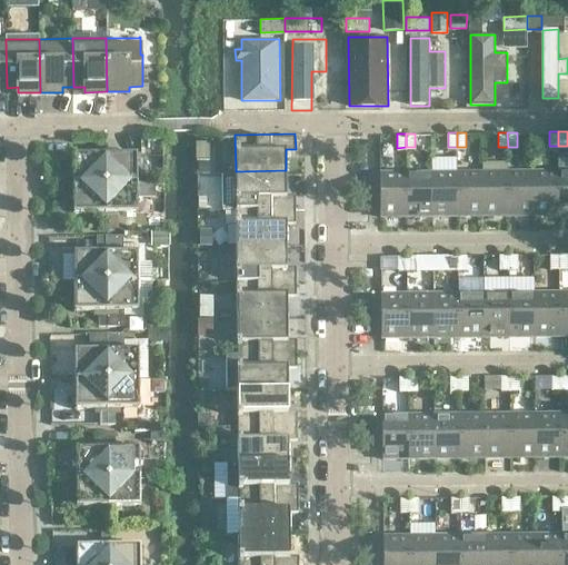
[(106,181),(106,147),(98,147),(98,151),(76,151),(72,151),(72,154),(73,154),(73,181),(106,181)]
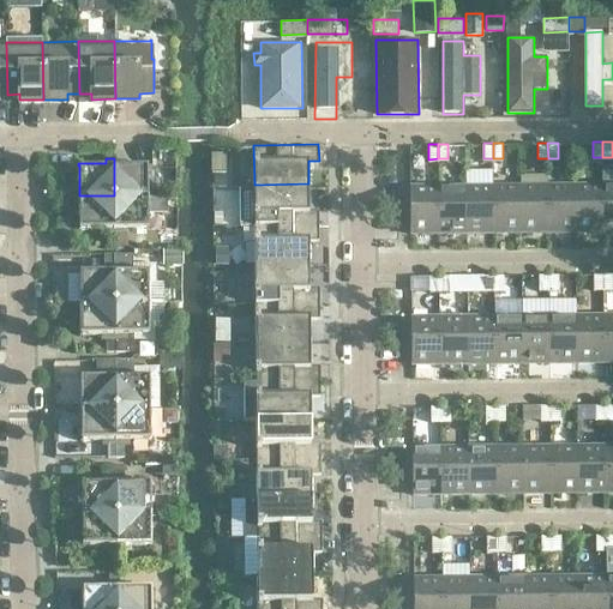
[(149,194),(148,166),(149,166),(149,162),(145,163),(122,163),(121,158),(114,158),(114,196),(149,194)]
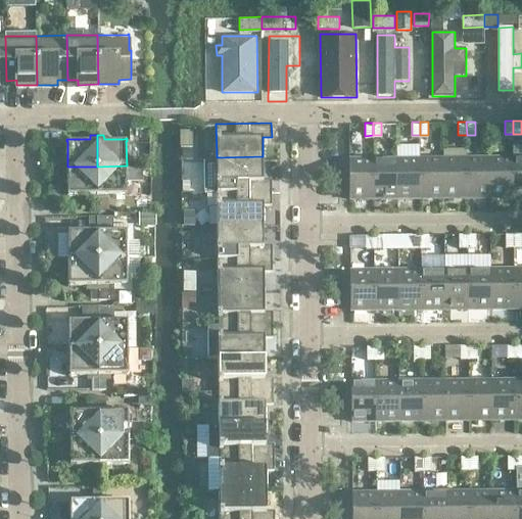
[(521,155),(513,156),(514,195),(521,195),(521,155)]
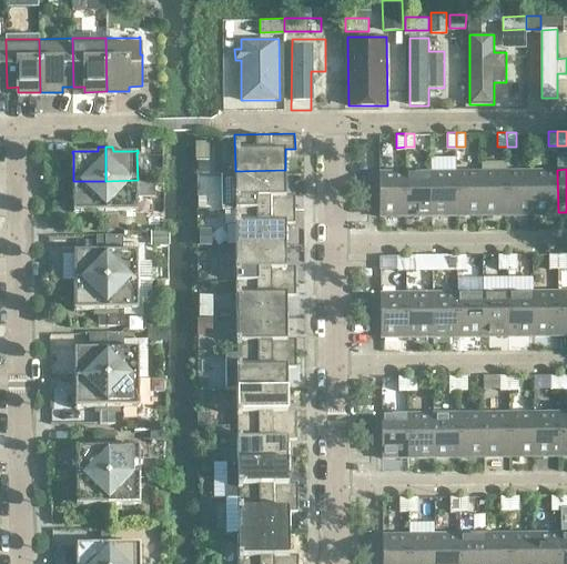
[(286,192),(285,170),(235,171),(235,207),(295,207),(295,192),(286,192)]
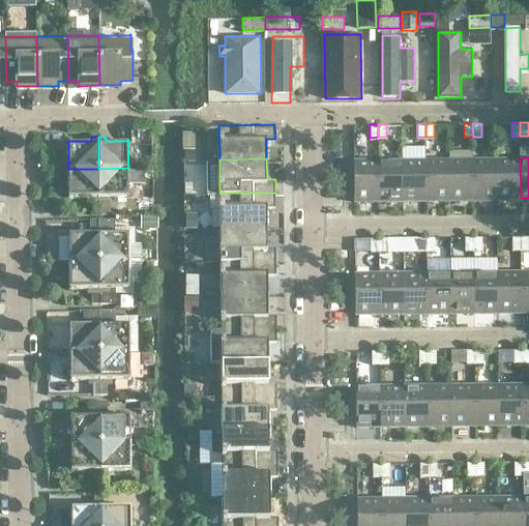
[(449,199),(449,158),(425,159),(425,199),(449,199)]
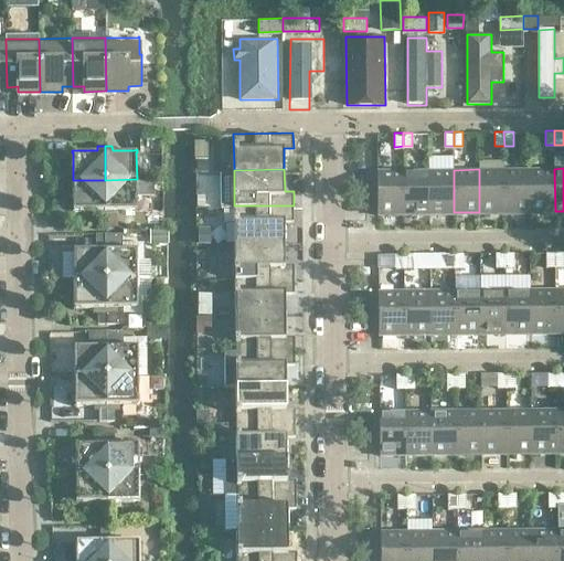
[(504,212),(504,169),(479,169),(479,212),(504,212)]
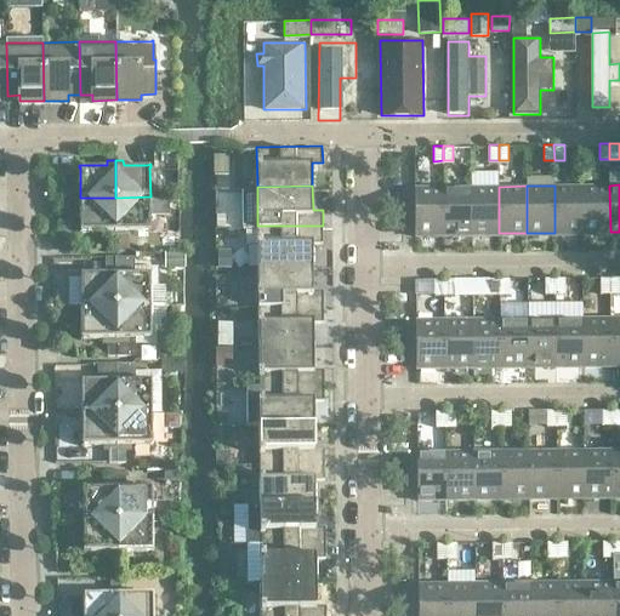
[(582,232),(582,186),(555,186),(555,233),(582,232)]
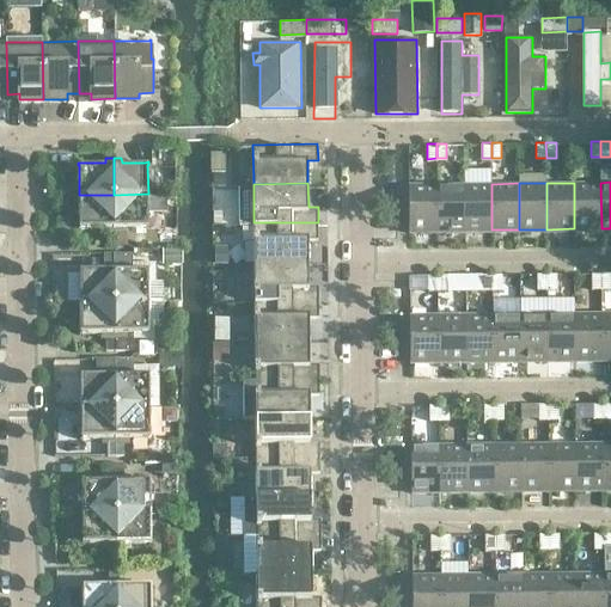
[(602,228),(600,183),(574,183),(574,228),(602,228)]
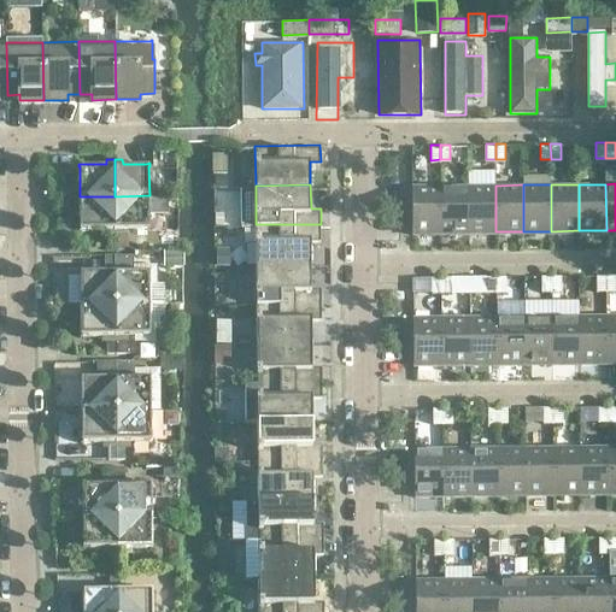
[(441,231),(441,186),(412,186),(412,233),(441,231)]
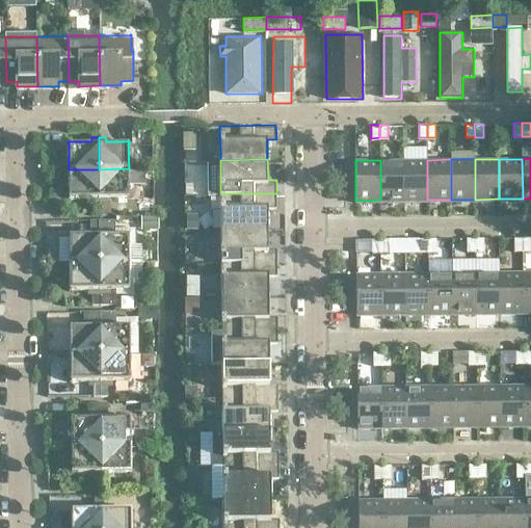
[(404,200),(403,160),(380,160),(380,200),(404,200)]
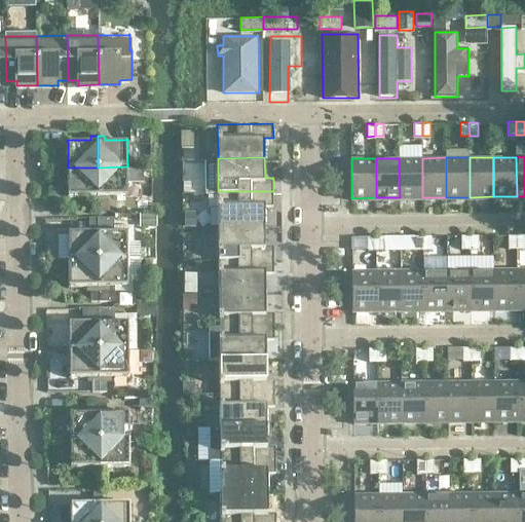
[(422,197),(422,158),(399,158),(400,197),(422,197)]
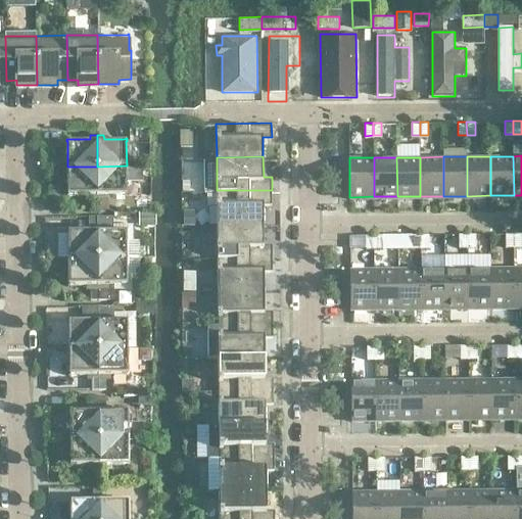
[(127,191),(127,166),(97,167),(97,197),(104,197),(104,193),(125,193),(127,193),(127,191)]
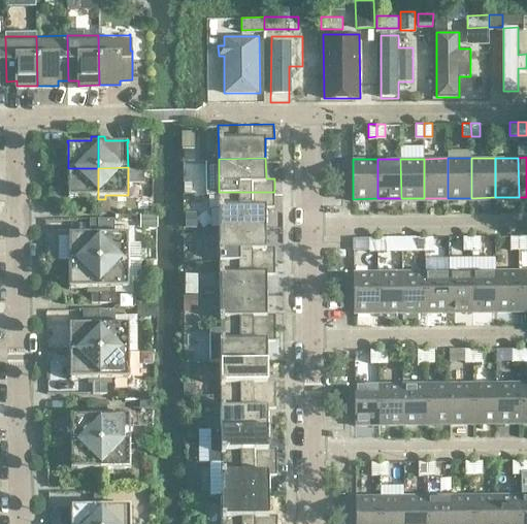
[(98,199),(98,168),(68,168),(68,193),(68,196),(70,196),(70,195),(91,195),(91,199),(98,199)]
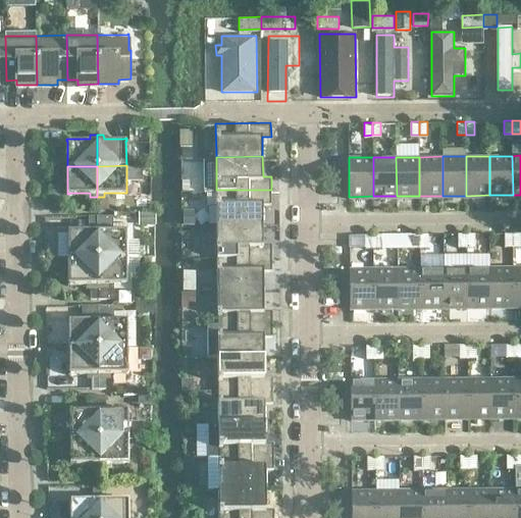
[(263,222),(263,203),(271,203),(271,190),(216,190),(216,223),(263,222)]
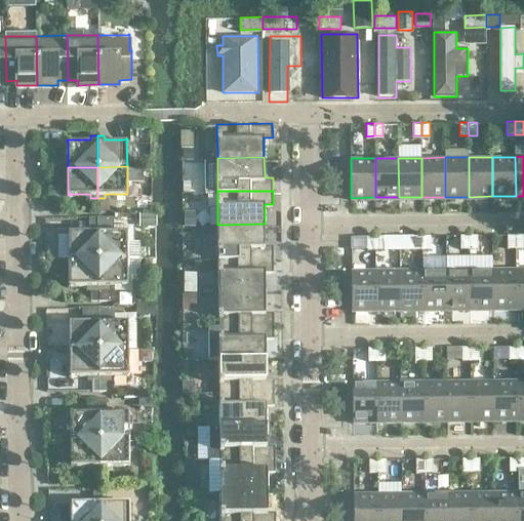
[(110,230),(110,215),(90,215),(90,226),(97,226),(105,226),(105,230),(110,230)]
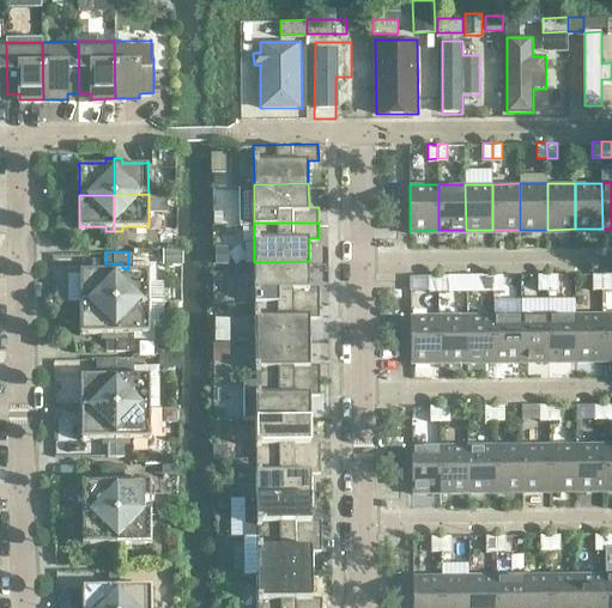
[(309,285),(309,261),(254,262),(255,301),(320,301),(319,285),(309,285)]
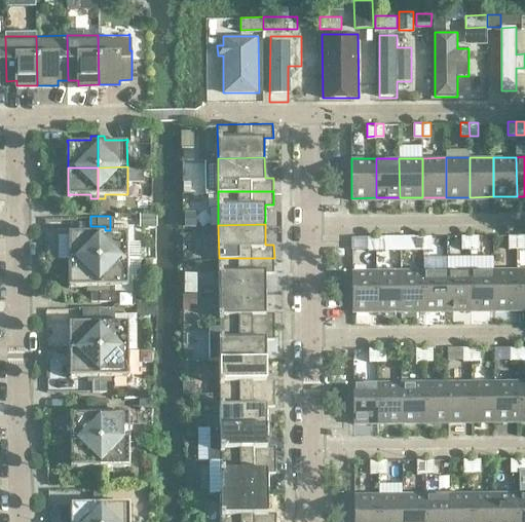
[(99,258),(98,226),(90,226),(90,230),(71,230),(68,230),(68,232),(69,232),(69,258),(99,258)]
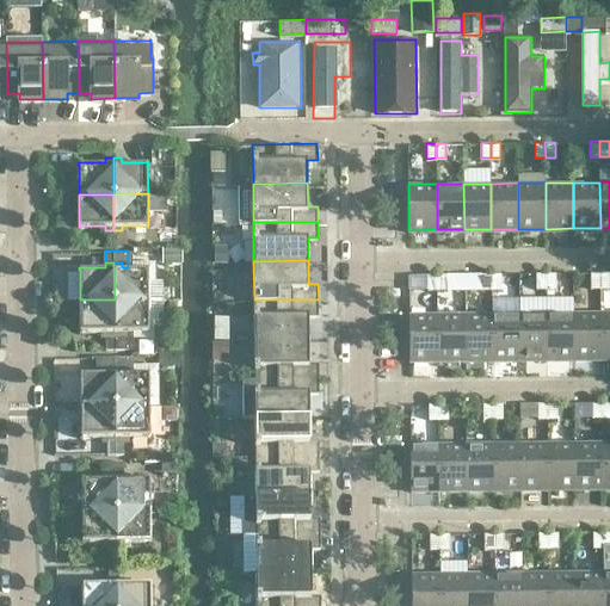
[(148,298),(148,270),(149,270),(149,267),(146,267),(128,267),(122,267),(122,263),(114,263),(115,300),(148,298)]
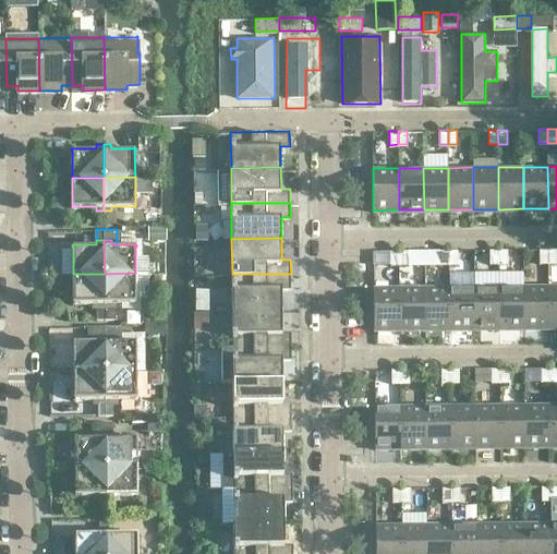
[(548,262),(548,248),(540,248),(540,262),(548,262)]
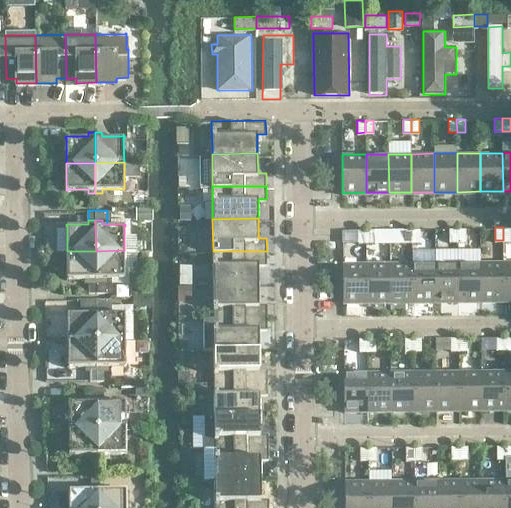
[(366,241),(366,228),(358,229),(358,241),(366,241)]
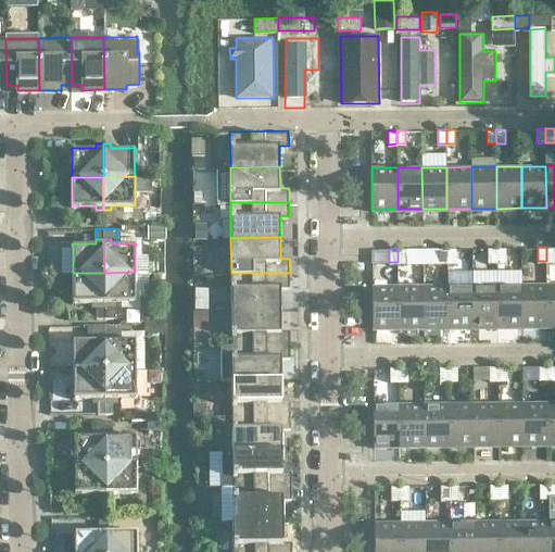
[(406,262),(406,248),(398,248),(398,262),(406,262)]
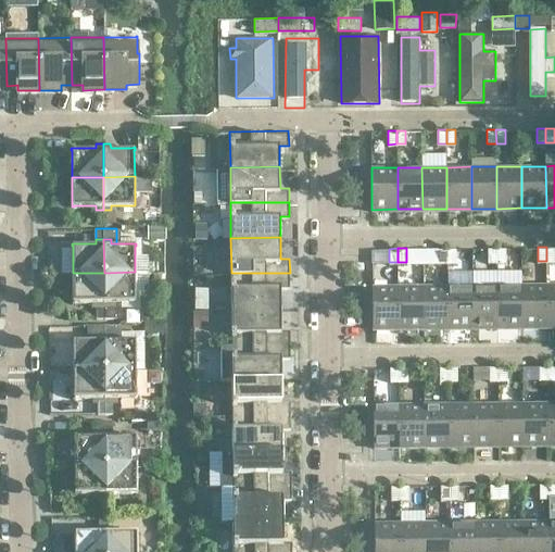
[(448,262),(448,248),(439,248),(439,262),(448,262)]
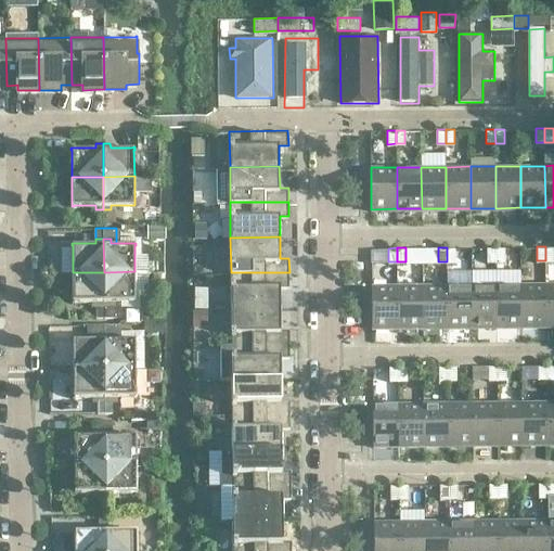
[(455,261),(455,247),(447,247),(447,261),(455,261)]
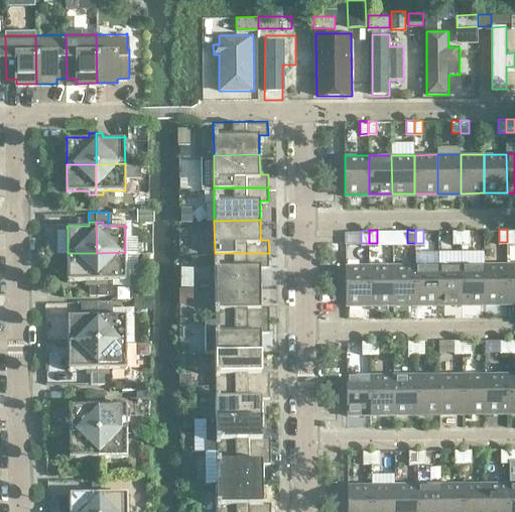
[(462,242),(461,230),(453,230),(453,242),(462,242)]
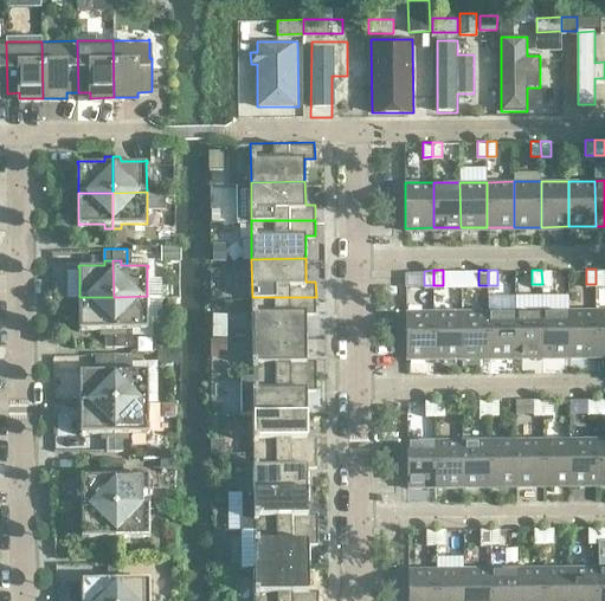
[(552,284),(552,270),(541,270),(542,284),(552,284)]
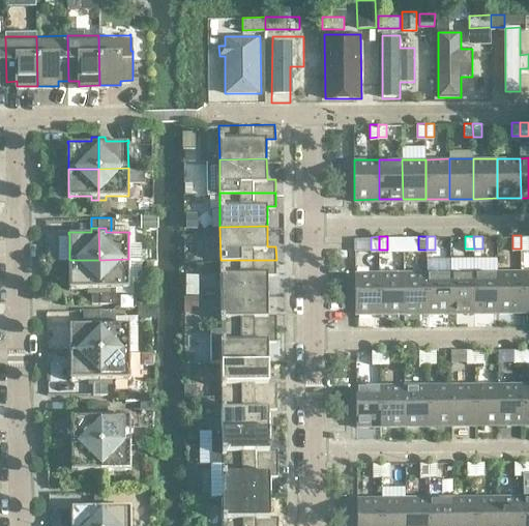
[(129,285),(128,259),(99,260),(99,291),(107,291),(107,287),(111,287),(127,287),(129,287),(129,285)]
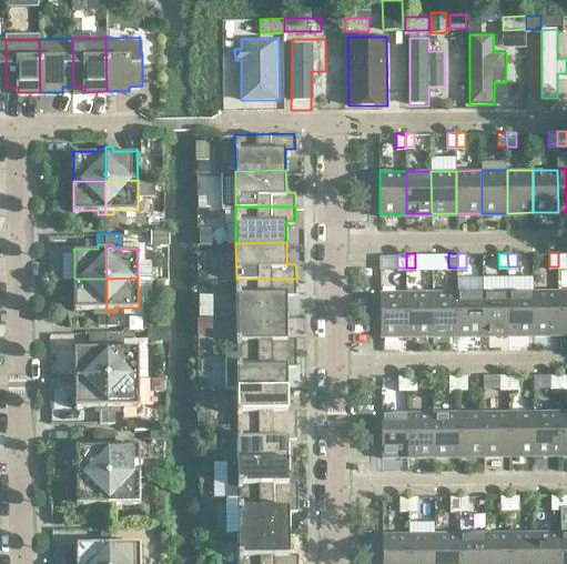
[(107,312),(107,279),(74,279),(74,305),(74,309),(77,309),(77,308),(99,308),(99,312),(107,312)]
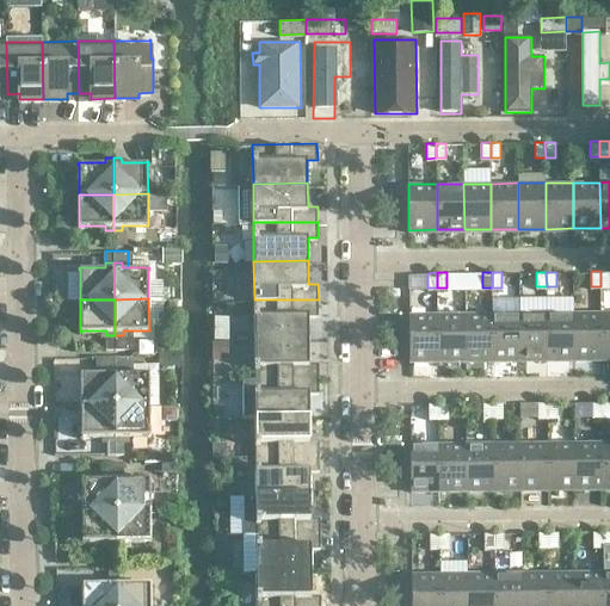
[(309,338),(308,315),(319,315),(319,300),(254,300),(254,339),(309,338)]
